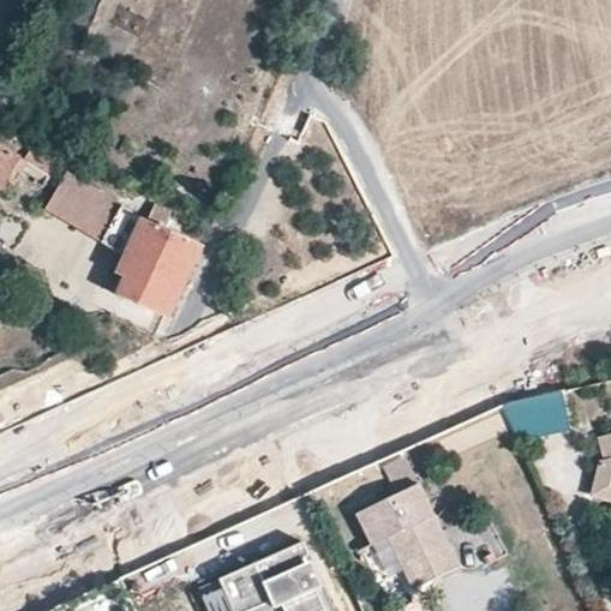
[(0,185),(17,157),(0,148),(0,185)]
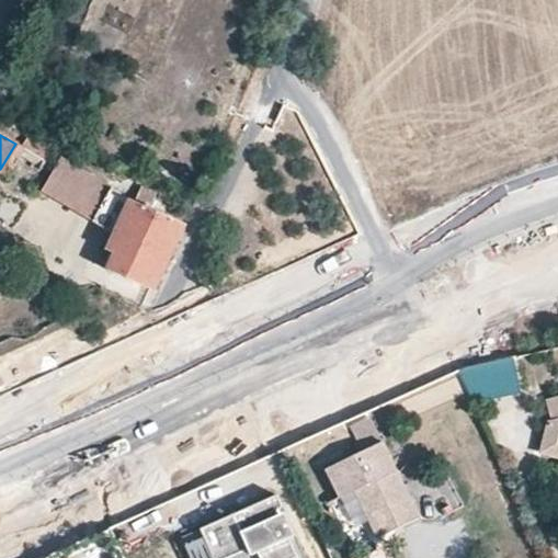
[(45,147),(25,136),(21,146),(41,158),(45,150),(45,147)]
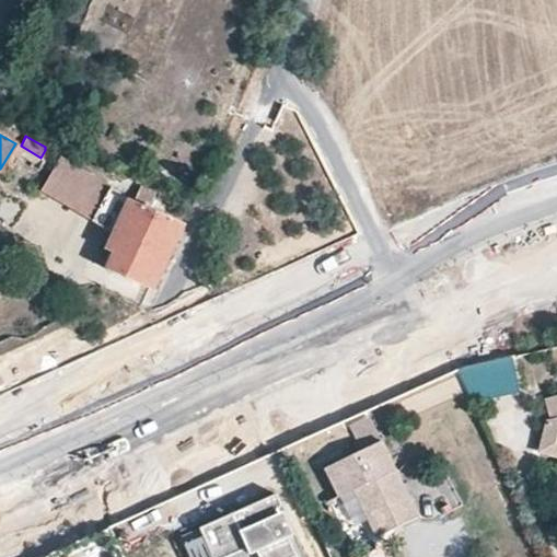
[(152,288),(182,223),(153,210),(160,195),(140,186),(134,201),(109,190),(57,160),(39,188),(112,231),(105,246),(112,251),(104,267),(152,288)]
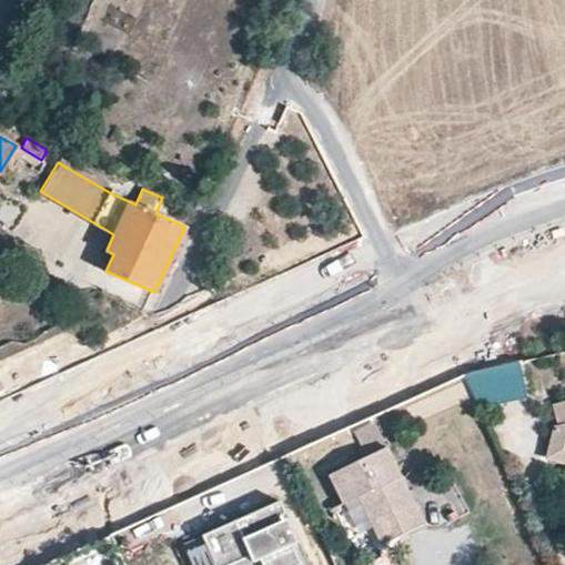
[(473,403),(530,392),(523,361),(466,372),(473,403)]
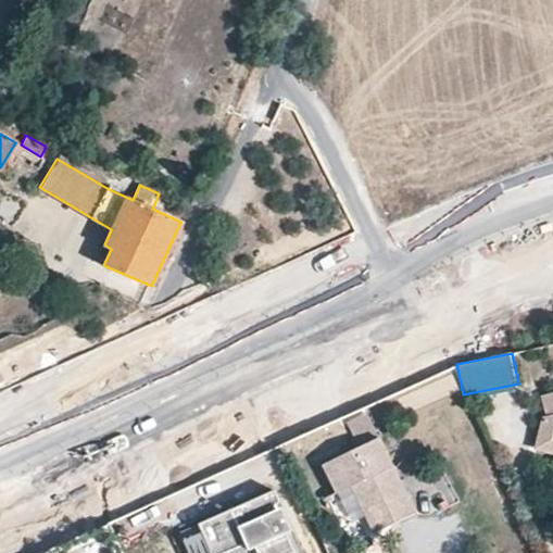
[(552,382),(538,387),(548,420),(540,423),(538,453),(552,454),(552,382)]
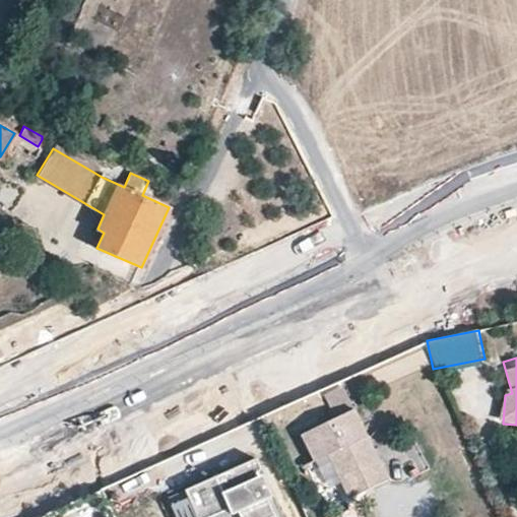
[(342,385),(324,394),(331,407),(348,399),(342,385)]
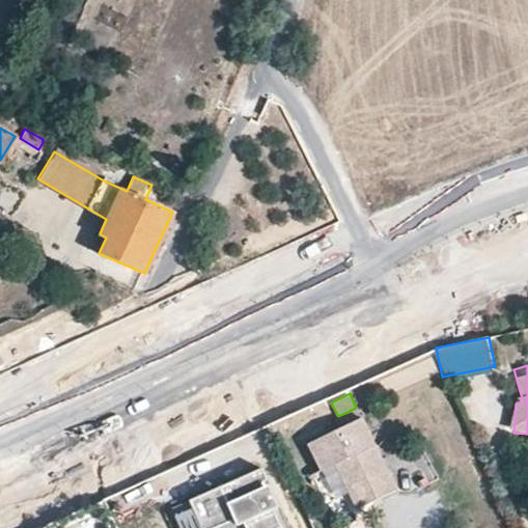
[(378,500),(396,492),(364,420),(340,429),(309,444),(321,470),(334,464),(341,461),(344,467),(337,471),(355,510),(378,500)]
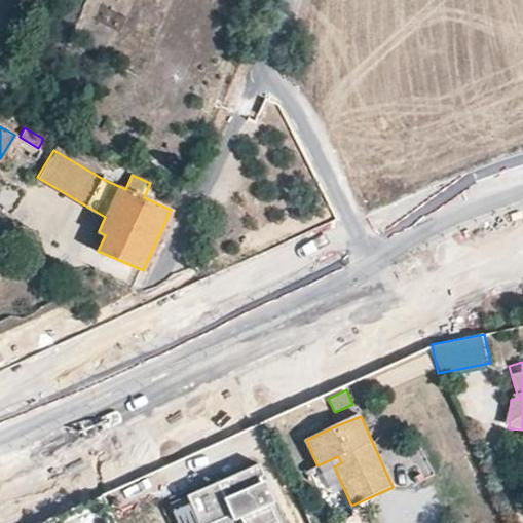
[(341,462),(338,456),(331,459),(334,467),(341,462)]
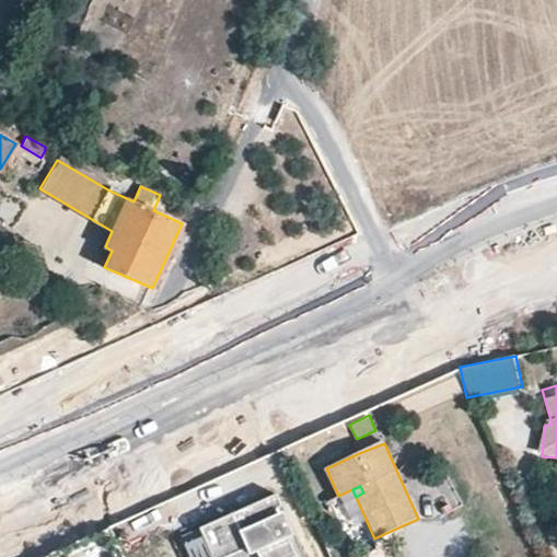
[(303,556),(278,494),(257,501),(271,536),(218,556),(211,556),(199,525),(178,533),(187,556),(303,556)]
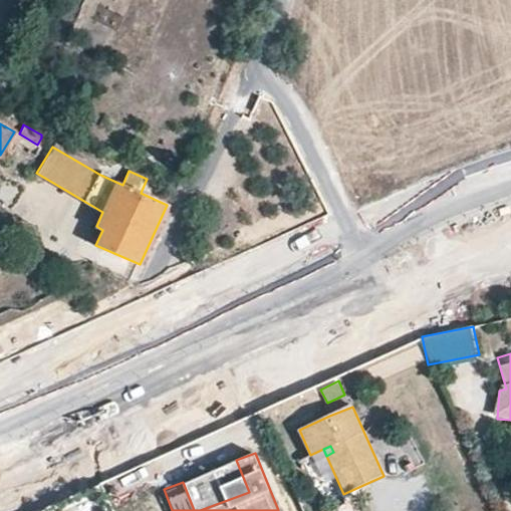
[(200,510),(249,492),(236,460),(183,482),(194,510),(200,510)]
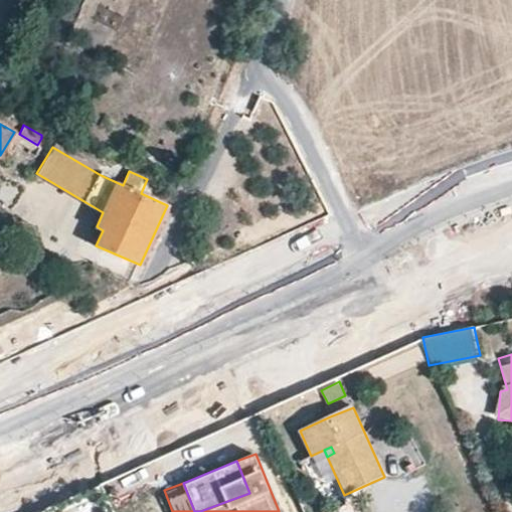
All buildings are outlined.
